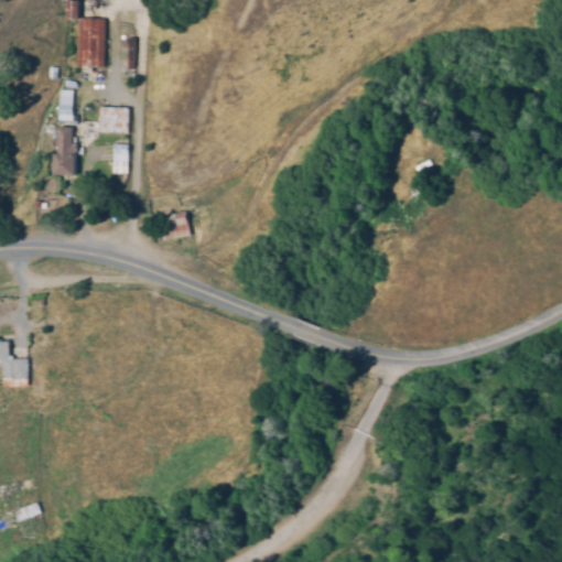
[(66,0),(66,18),(78,18),(78,0),(66,0)]
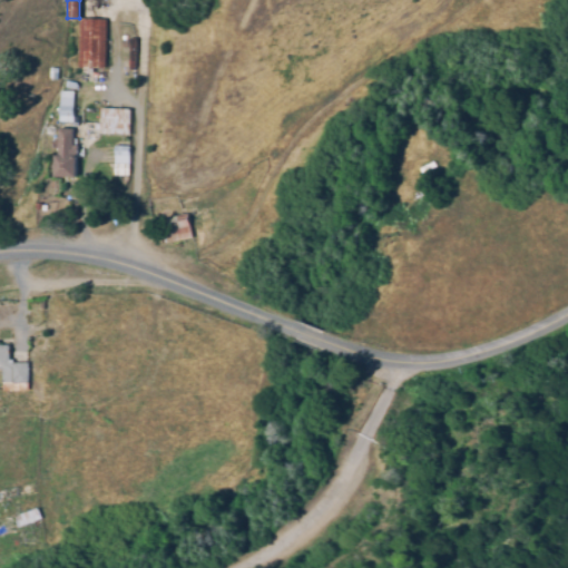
[(106,67),(107,18),(79,17),(78,66),(106,67)]
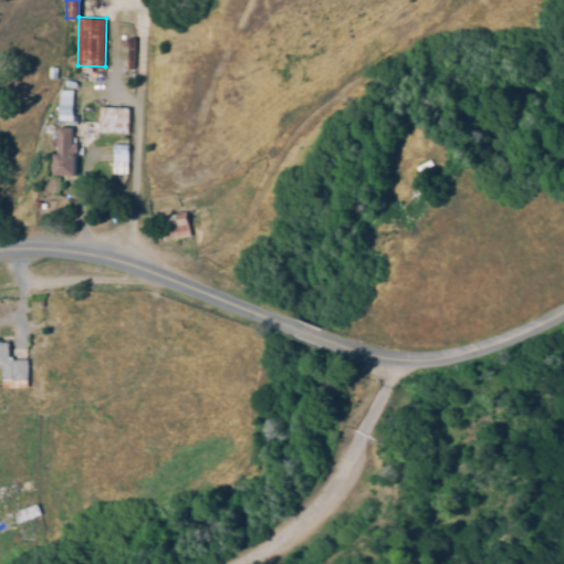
[(59,118),(73,118),(73,89),(60,89),(59,118)]
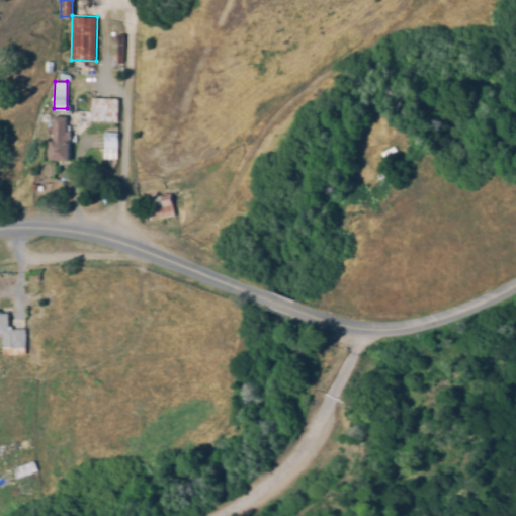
[(51,160),(70,160),(69,115),(54,115),(54,125),(50,125),(51,160)]
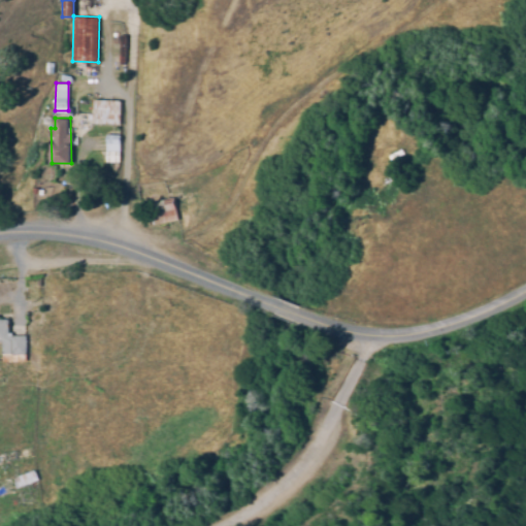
[(120,133),(106,133),(105,161),(119,161),(120,133)]
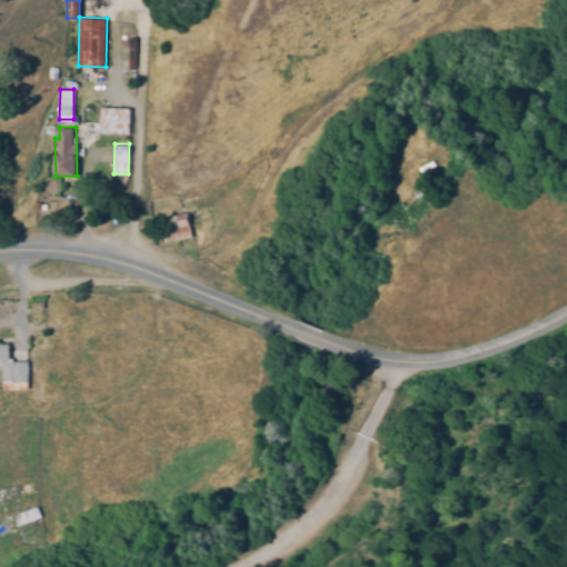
[(3,380),(30,380),(29,360),(9,360),(9,340),(0,339),(0,366),(2,367),(3,380)]
